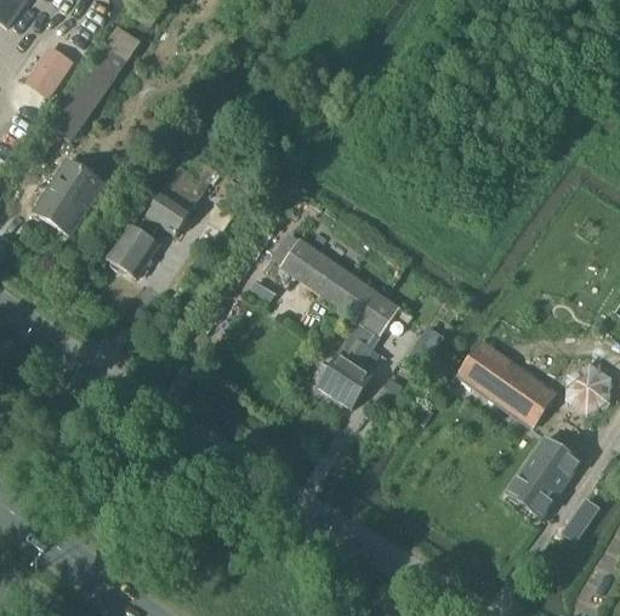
[(0,0),(0,23),(9,29),(28,0),(0,0)]
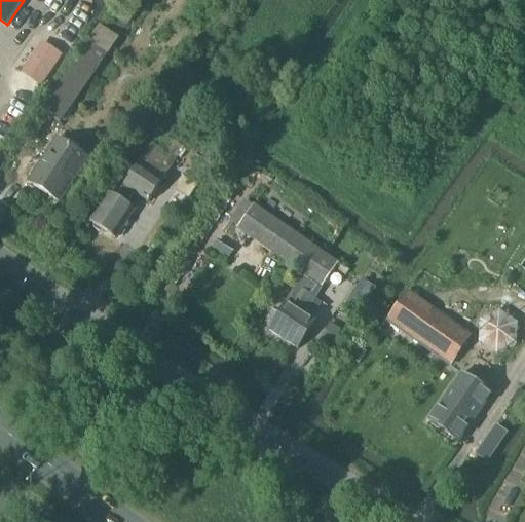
[(42,109),(59,121),(95,69),(94,69),(122,28),(106,17),(42,109)]
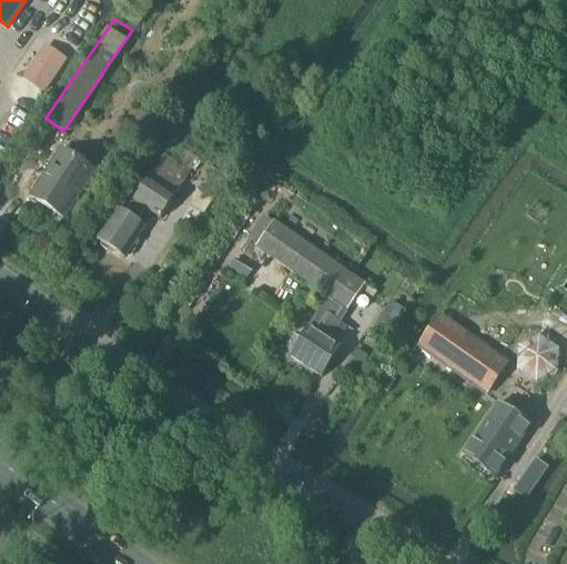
[(181,145),(173,158),(164,151),(125,210),(119,205),(98,238),(102,240),(102,244),(108,248),(111,247),(124,255),(145,223),(138,219),(147,205),(161,215),(176,191),(199,155),(205,147),(190,137),(183,147),(181,145)]
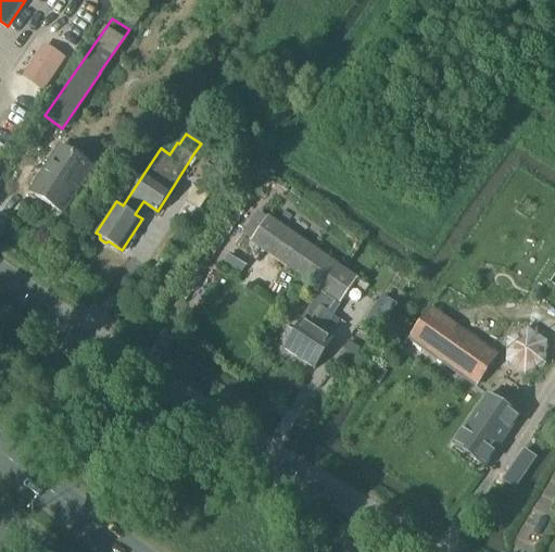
[(32,190),(62,211),(92,163),(62,143),(32,190)]
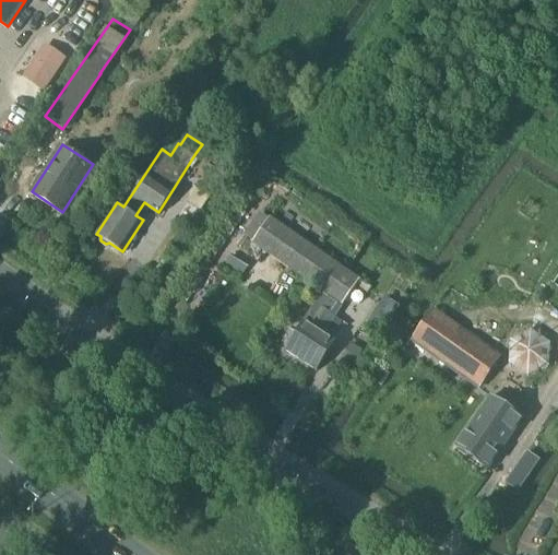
[(359,276),(333,258),(271,214),(253,238),(300,272),(323,287),(285,347),(317,368),(335,340),(323,332),(359,276)]
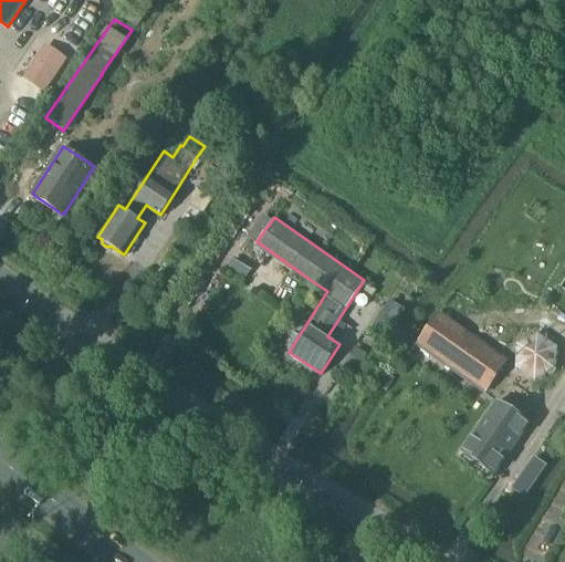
[(416,343),(424,349),(424,347),(484,389),(506,357),(439,310),(432,304),(424,316),(431,321),(416,343)]
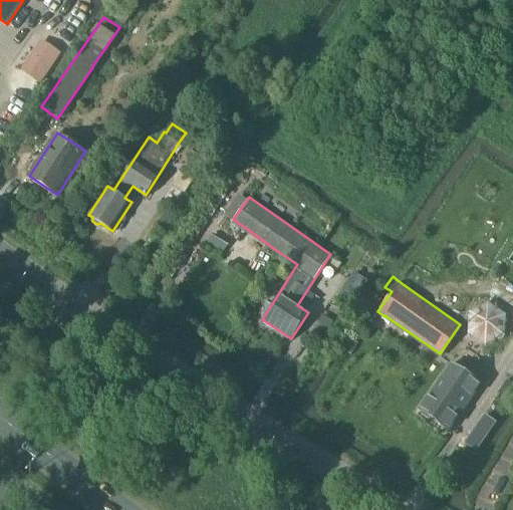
[(505,334),(506,313),(489,301),(469,310),(468,332),(485,343),(505,334)]
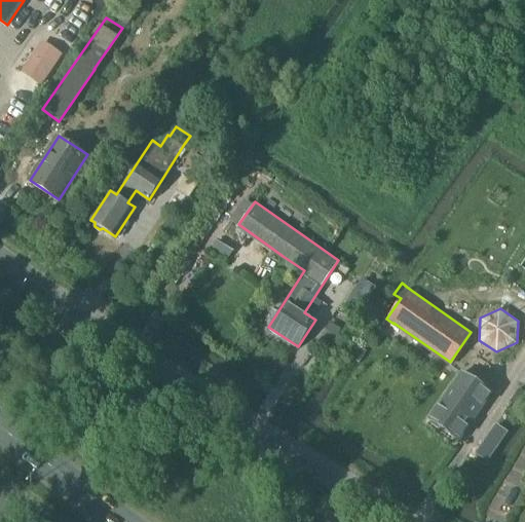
[(428,417),(459,439),(492,392),(461,370),(428,417)]
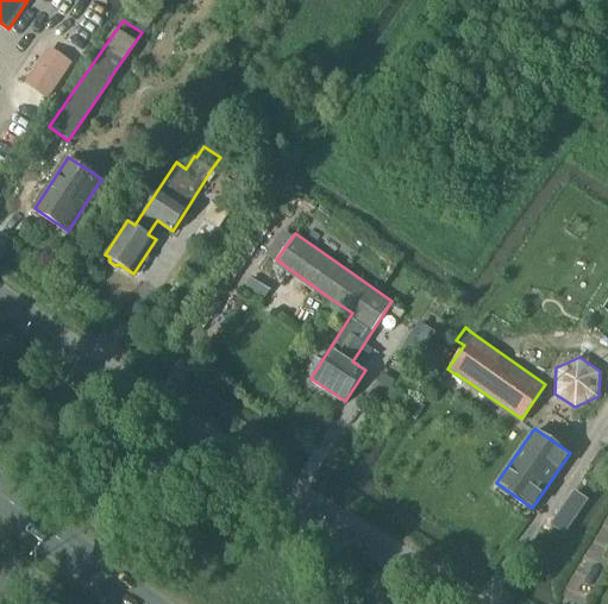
[(551,522),(564,530),(587,497),(575,489),(551,522)]
